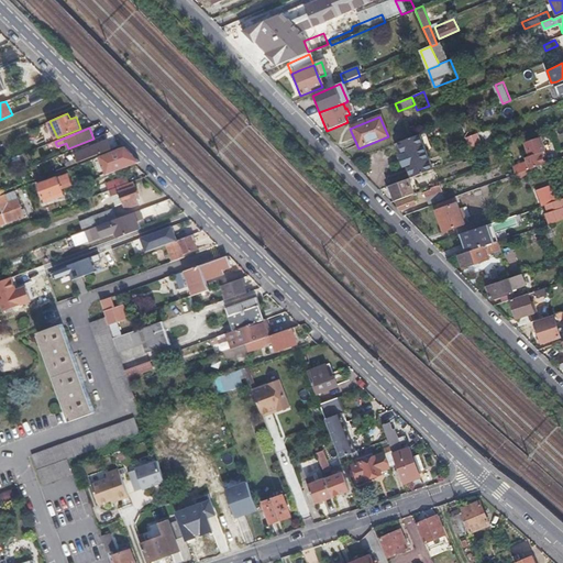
[(420,134),(397,143),(403,155),(406,154),(410,166),(407,167),(411,179),(434,170),(420,134)]
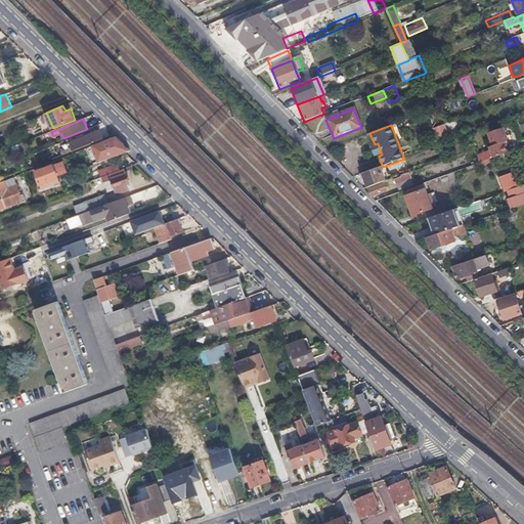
[(446,142),(440,126),(434,128),(441,144),(446,142)]
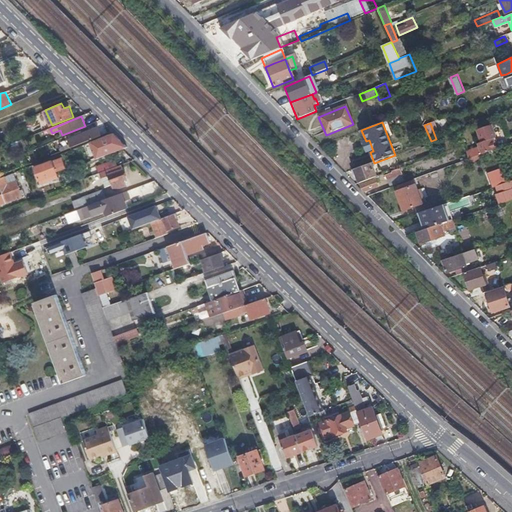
[(477,141),(482,154),(494,149),(495,148),(490,137),(493,136),(488,123),(477,127),(482,140),(477,141)]
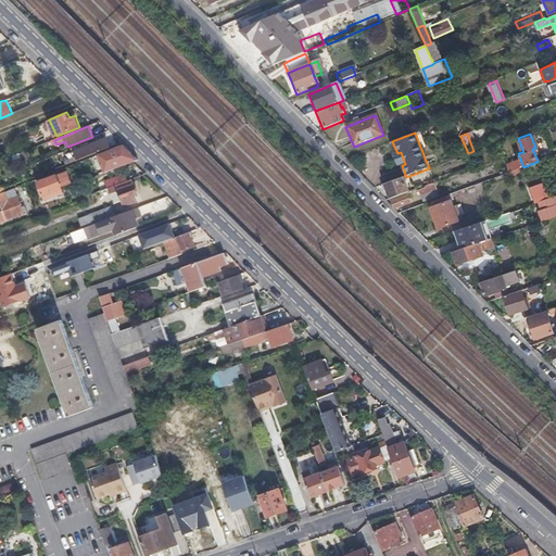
[(79,159),(109,147),(105,138),(75,150),(77,153),(79,159)]
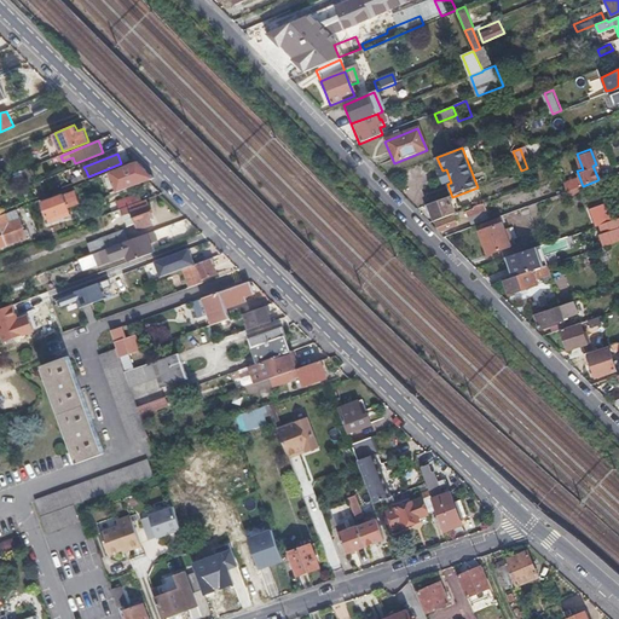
[(155,178),(137,160),(109,172),(117,192),(149,180),(155,178)]
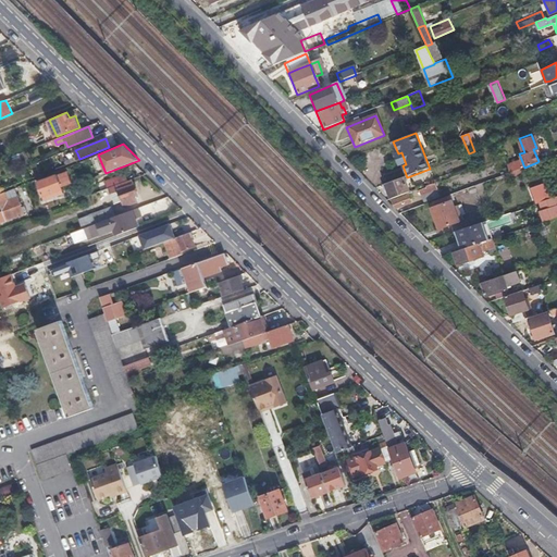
[(25,152),(19,155),(23,165),(29,162),(25,152)]
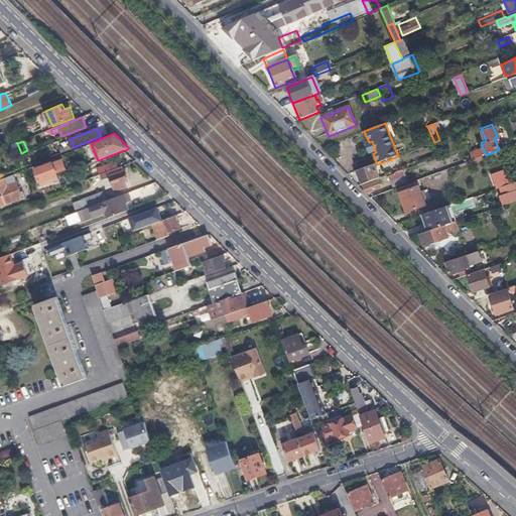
[(60,152),(61,151),(74,147),(72,142),(58,147),(60,152)]
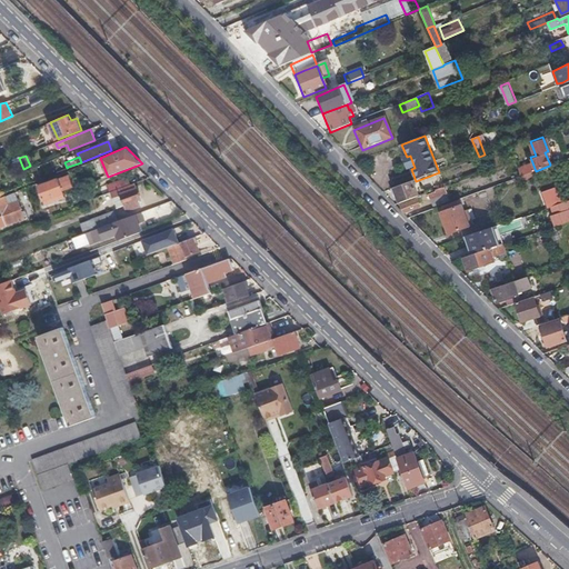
[(521,161),(526,175),(536,171),(530,157),(521,161)]
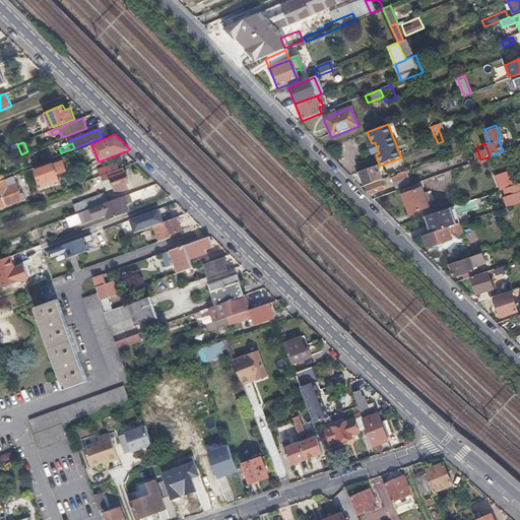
[(470,149),(474,161),(480,159),(476,147),(470,149)]
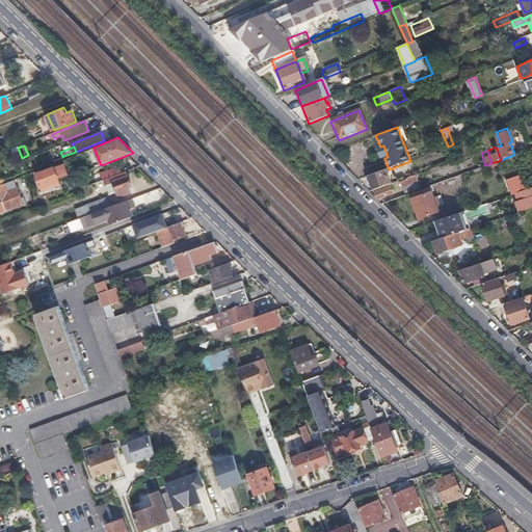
[(44,190),(61,184),(59,177),(68,174),(63,163),(36,174),(44,190)]
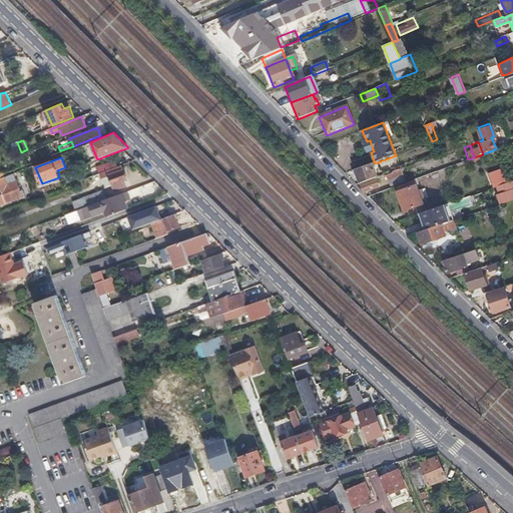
[(97,167),(99,173),(104,171),(117,167),(114,160),(97,167)]
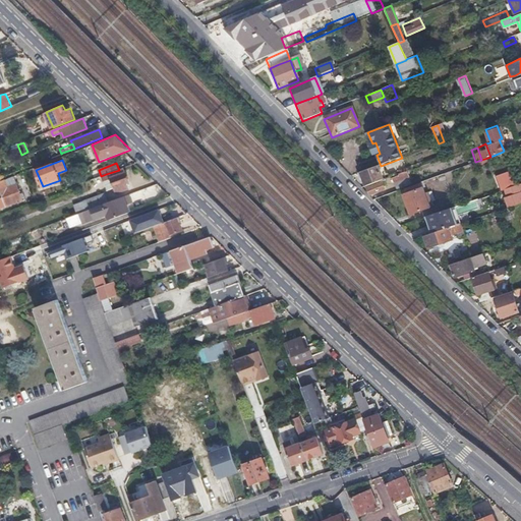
[(106,174),(101,176),(107,189),(113,186),(116,193),(131,187),(123,168),(119,170),(106,174)]
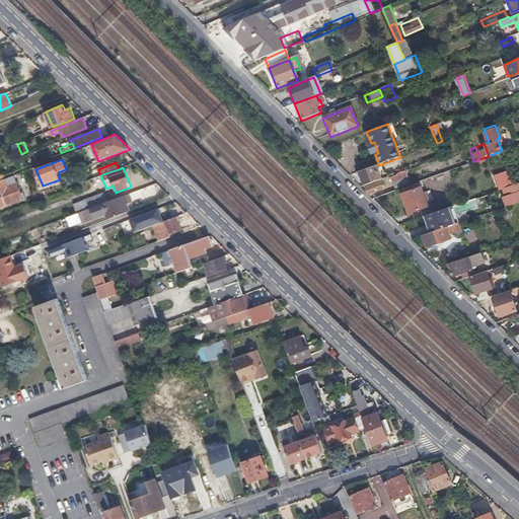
[(374,167),(357,173),(359,179),(362,178),(364,186),(375,181),(379,180),(374,167)]
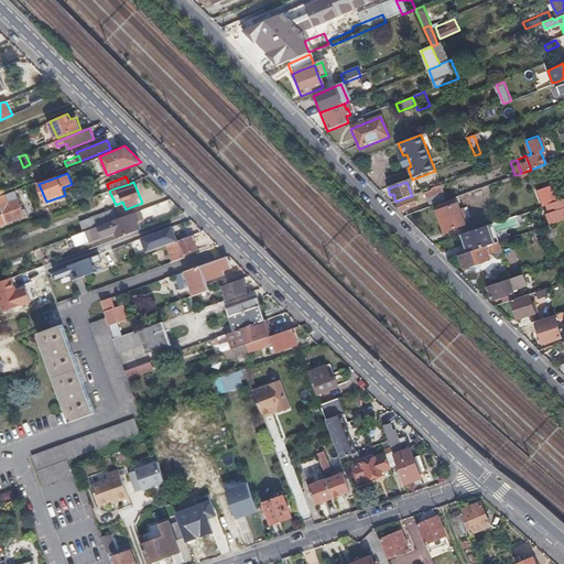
[(424,197),(442,191),(440,186),(423,193),(424,197)]
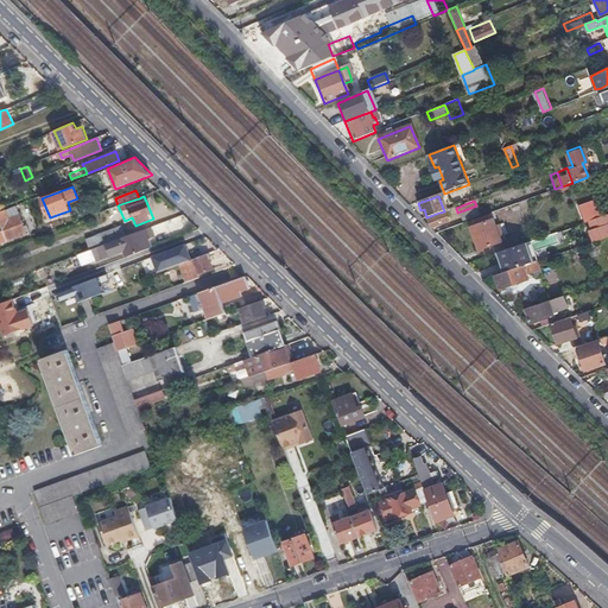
[(462,225),(480,217),(476,206),(457,213),(462,225)]
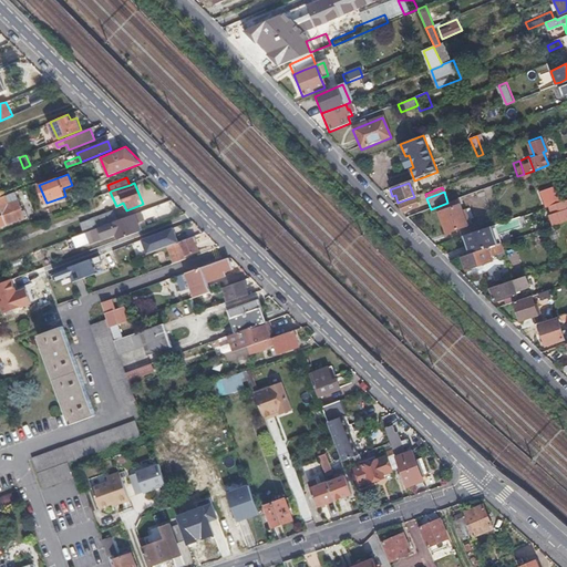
[(4,196),(0,197),(0,210),(2,216),(6,226),(24,218),(17,200),(8,204),(4,196)]
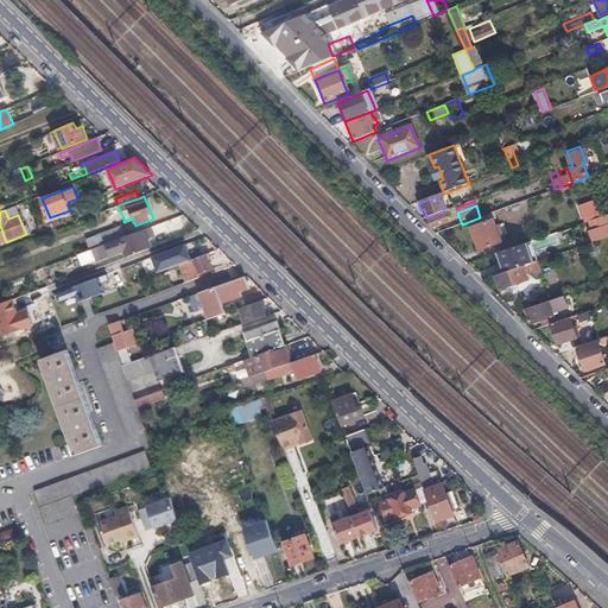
[(430,228),(431,229),(448,223),(447,220),(450,219),(449,213),(444,214),(428,220),(430,228)]
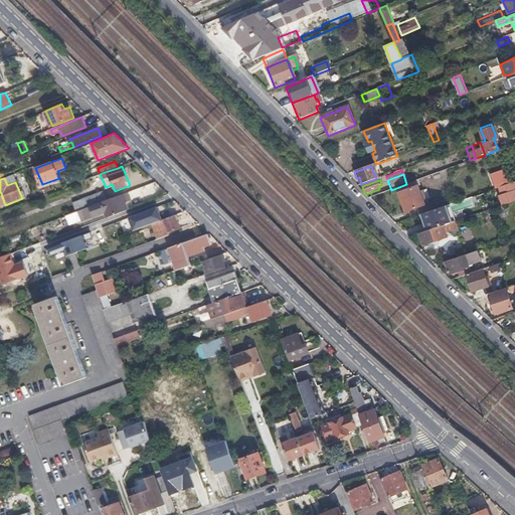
[(511,183),(510,183),(501,187),(503,193),(514,190),(513,188),(511,183)]
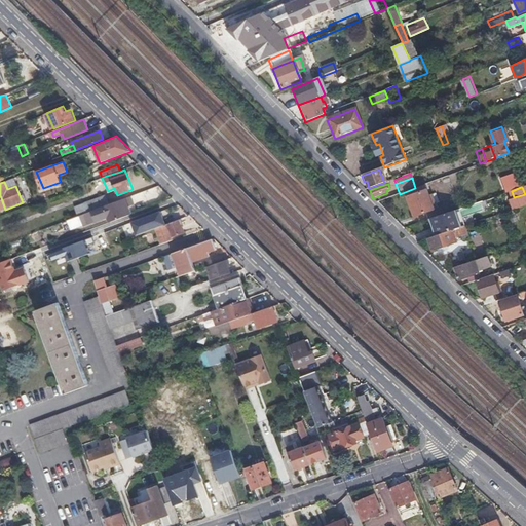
[(400,194),(396,196),(398,201),(417,193),(415,188),(400,194)]
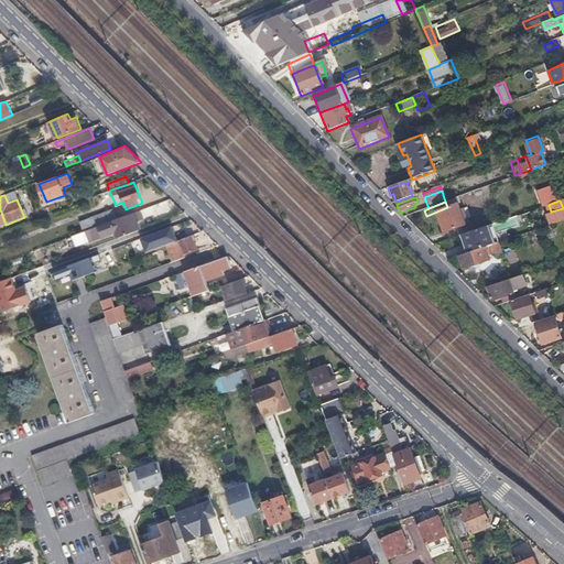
[(434,237),(455,229),(447,207),(426,216),(434,237)]
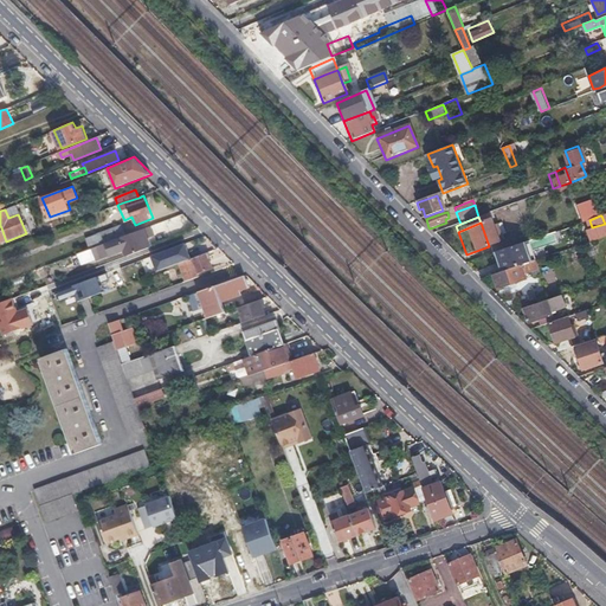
[(605,223),(605,224),(592,227),(590,229),(593,240),(605,236),(605,223)]
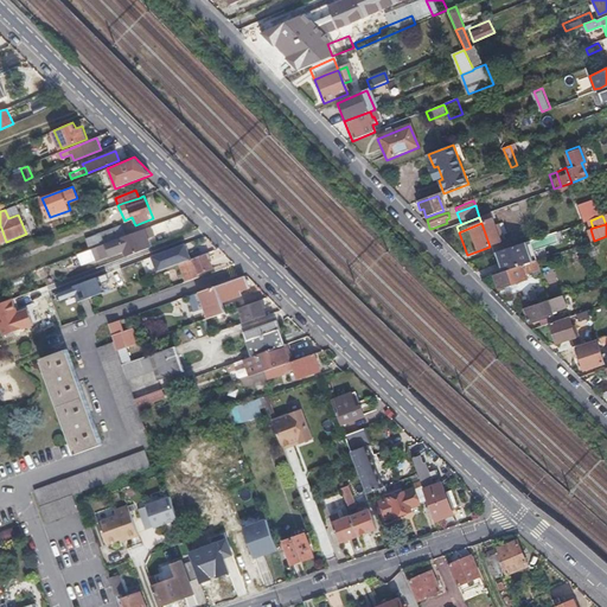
[(160,232),(158,224),(125,236),(112,242),(116,254),(131,248),(133,254),(155,246),(153,236),(160,232)]
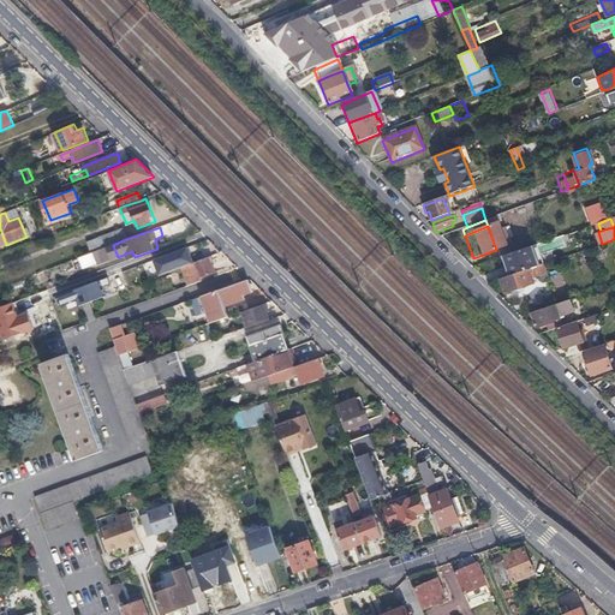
[(113,245),(126,239),(124,232),(101,240),(105,248),(113,245)]
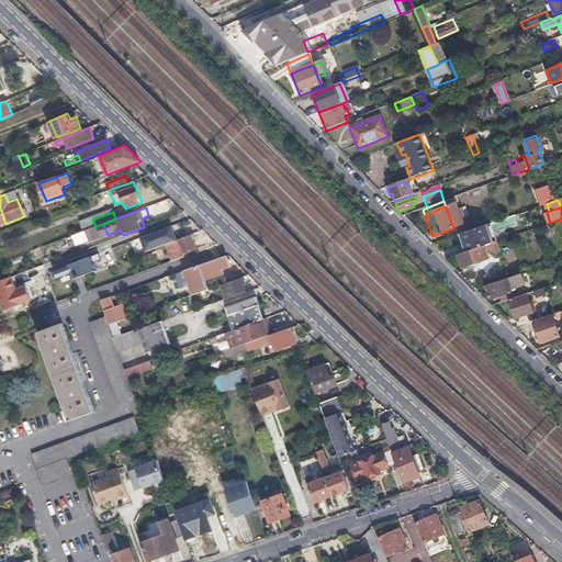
[(82,229),(90,228),(88,218),(80,221),(82,229)]
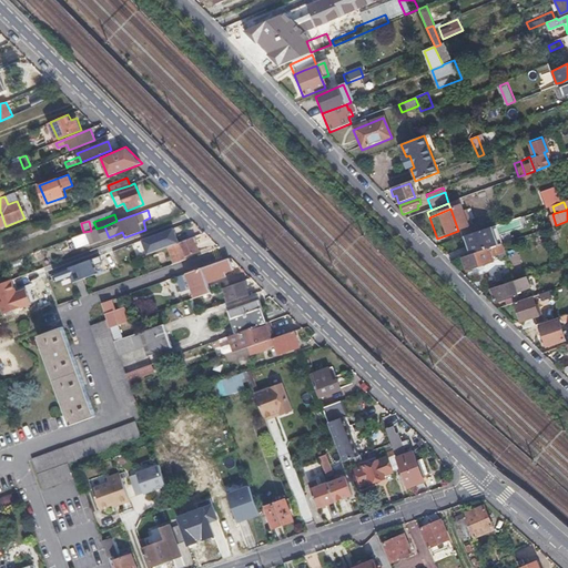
[(556,225),(548,229),(553,242),(560,239),(556,225)]
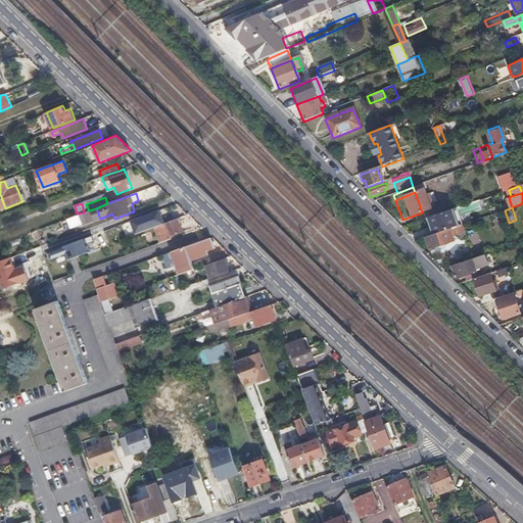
[(89,210),(82,214),(84,219),(86,224),(100,219),(96,208),(89,210)]
